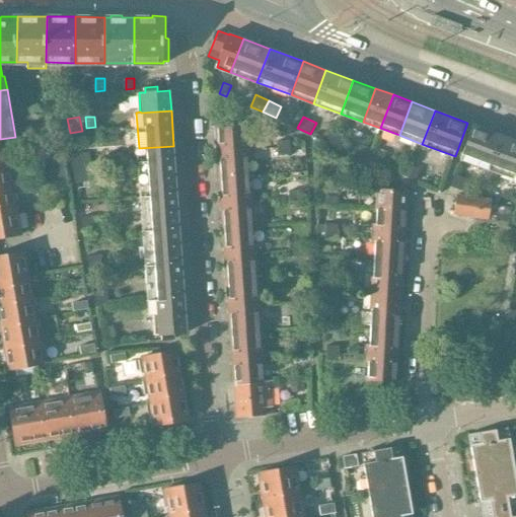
[(55,121),(23,126),(25,136),(57,130),(55,121)]
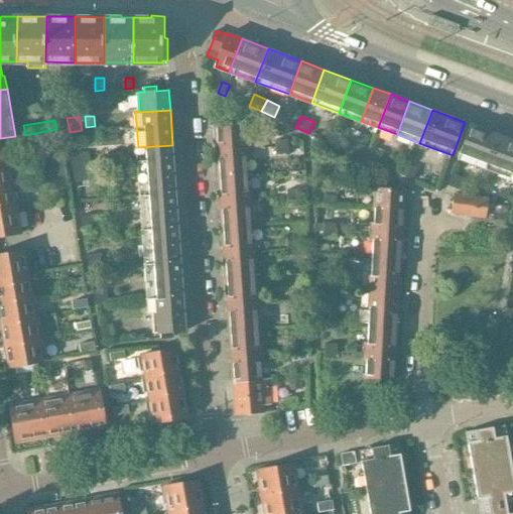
[(218,124),(219,149),(251,147),(250,138),(246,138),(245,122),(218,124)]
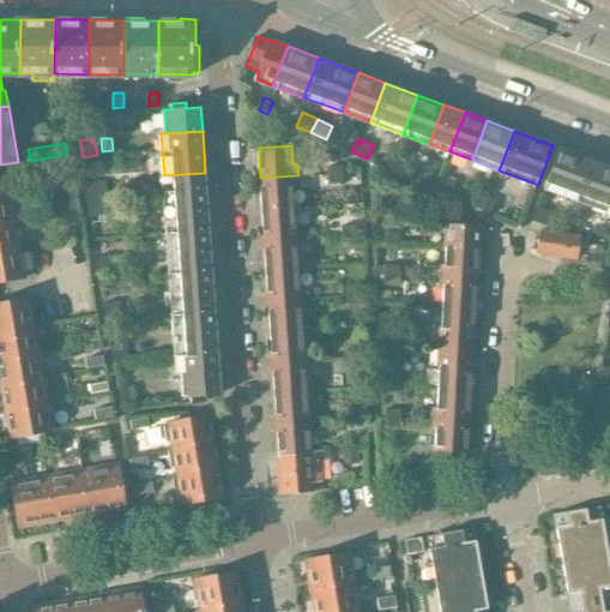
[(580,201),(596,161),(561,149),(547,189),(580,201)]
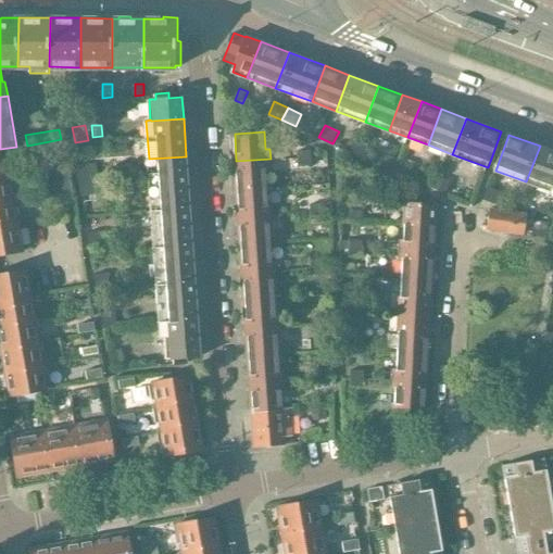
[(351,151),(359,154),(363,141),(356,139),(351,151)]
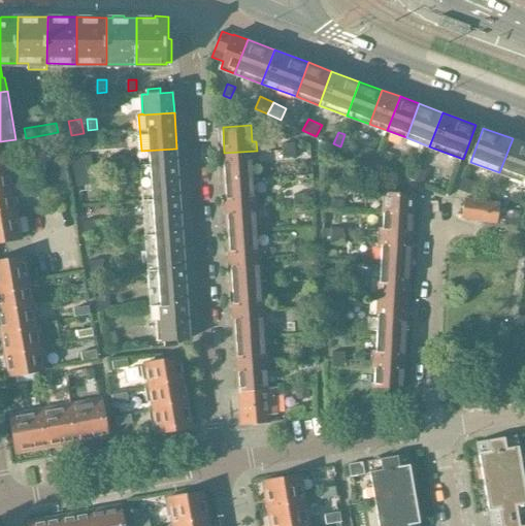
[(345,134),(340,146),(347,150),(352,137),(345,134)]
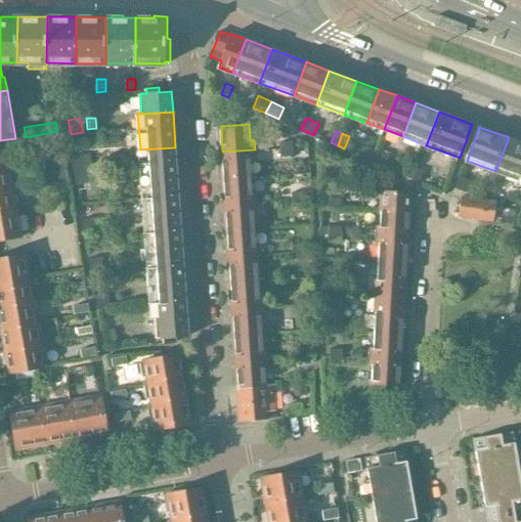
[(520,142),(509,137),(495,171),(520,180),(520,142)]
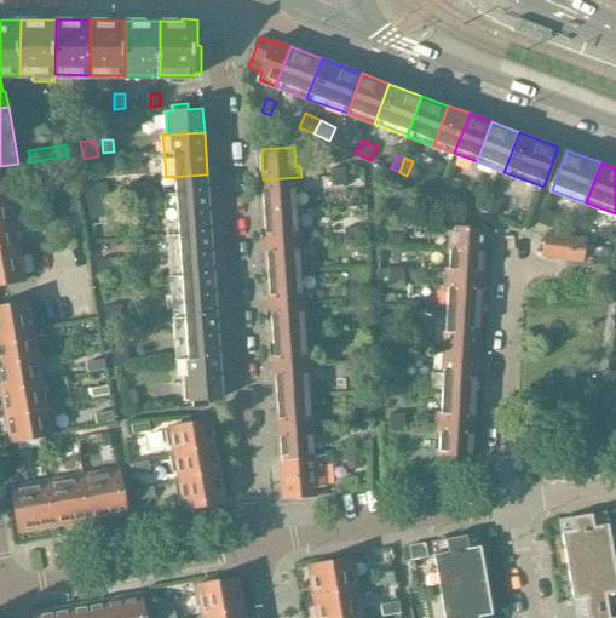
[(74,173),(72,164),(55,167),(56,176),(74,173)]
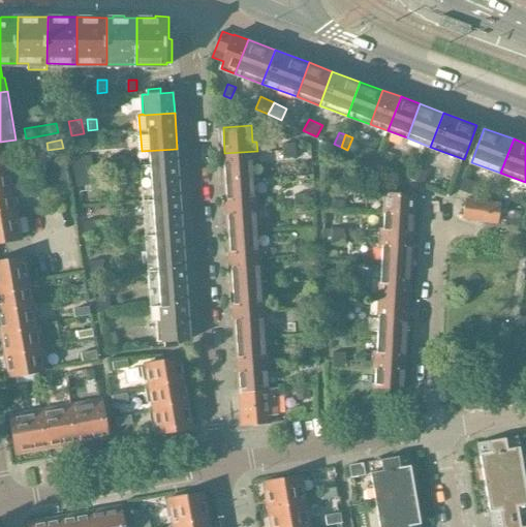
[(368,145),(363,156),(375,161),(380,150),(368,145)]
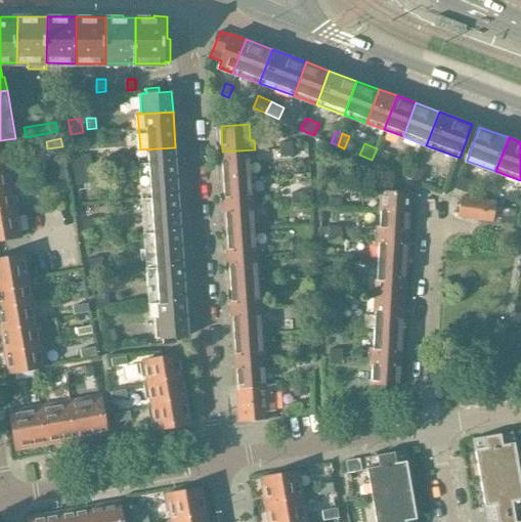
[(11,144),(0,146),(0,170),(15,168),(15,167),(10,167),(9,160),(13,160),(11,146),(11,144)]
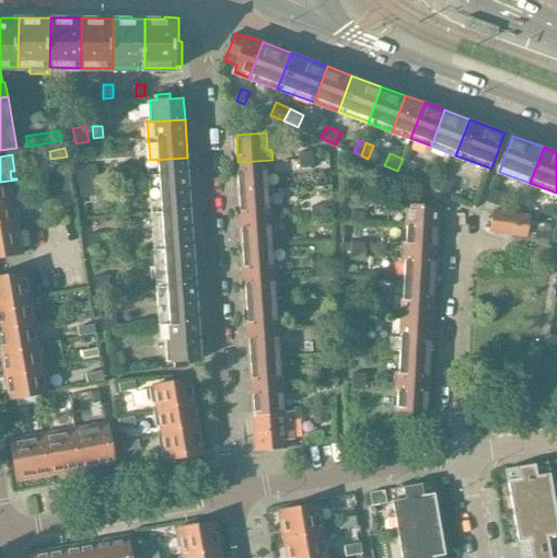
[(187,158),(150,160),(152,198),(163,197),(190,196),(187,158)]
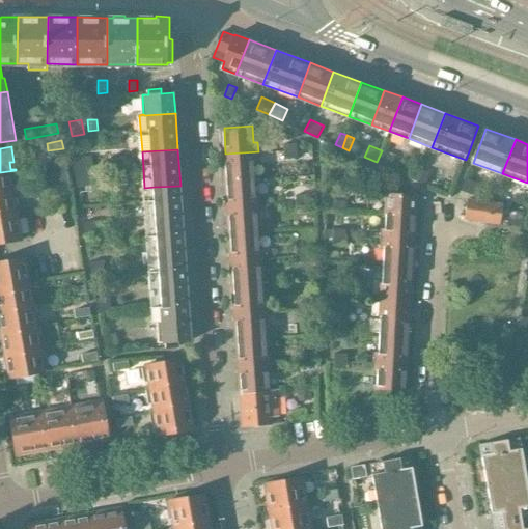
[(299,149),(286,149),(286,158),(299,157),(299,149)]
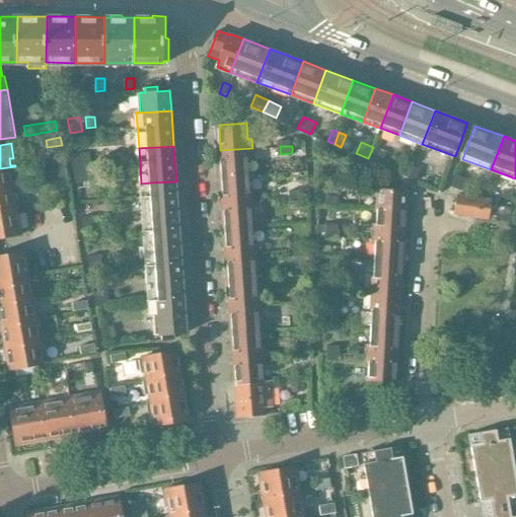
[(387,153),(373,147),(368,158),(382,164),(387,153)]
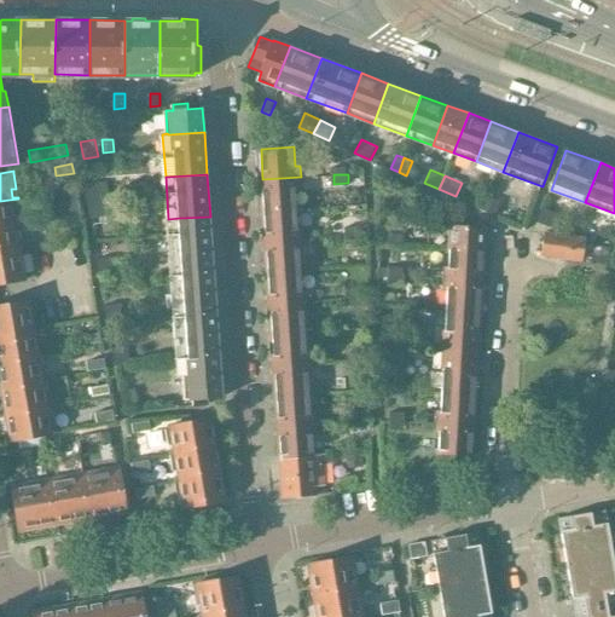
[(301,177),(262,179),(265,211),(299,208),(296,189),(302,189),(301,177)]
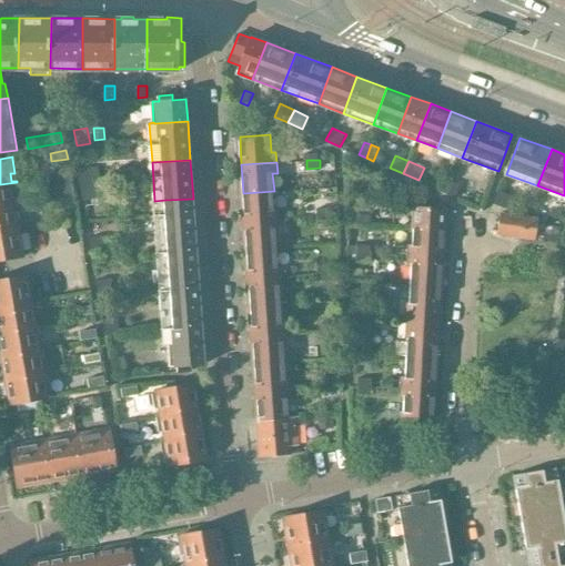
[(93,167),(80,169),(86,200),(99,198),(93,167)]
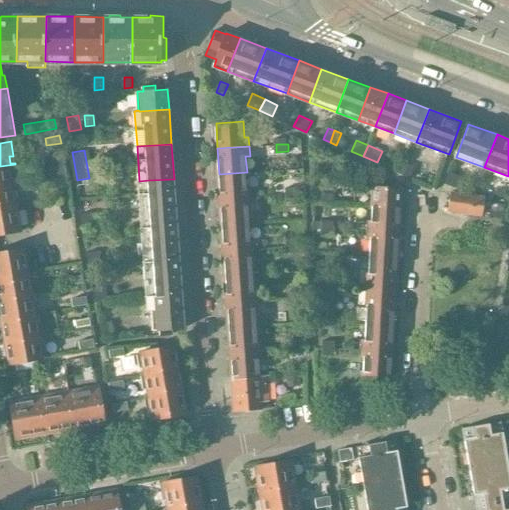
[(403,160),(398,172),(411,177),(416,166),(403,160)]
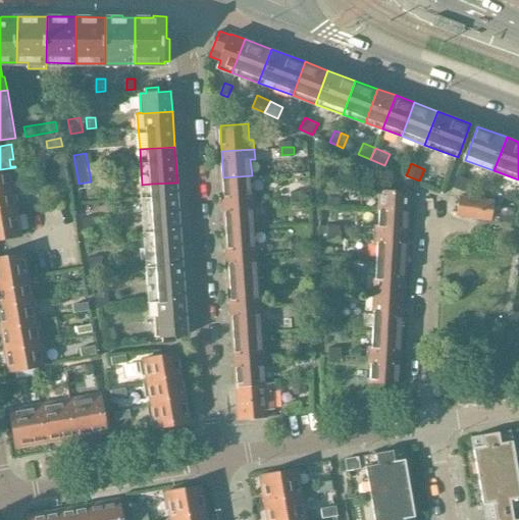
[(15,167),(0,169),(0,192),(14,190),(12,182),(17,180),(15,170),(15,168),(15,167)]
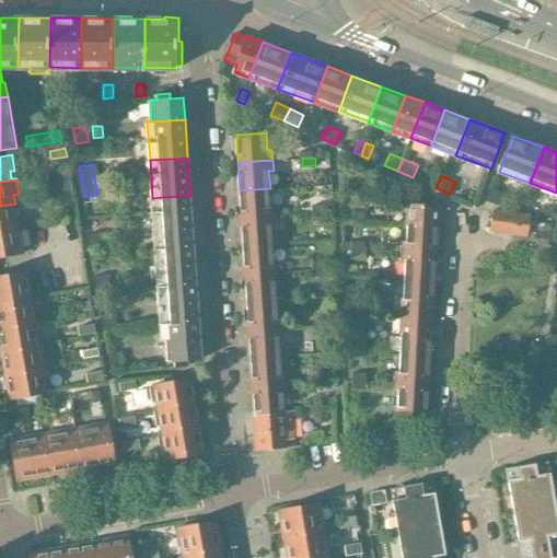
[(492,187),(488,200),(503,206),(508,193),(492,187)]
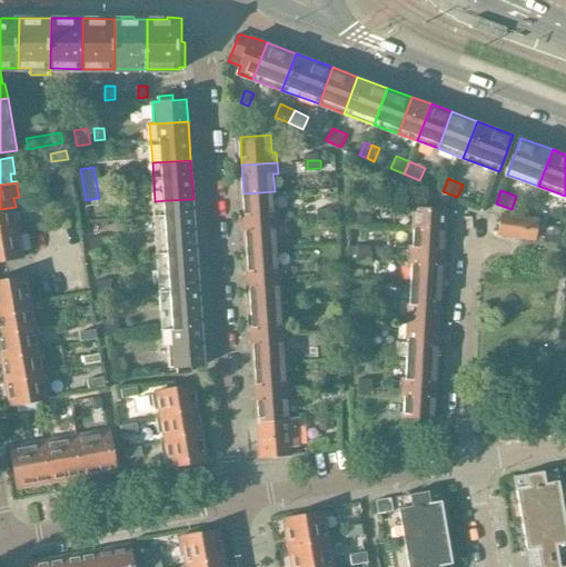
[(275,191),(244,194),(246,221),(280,218),(280,209),(276,209),(275,191)]
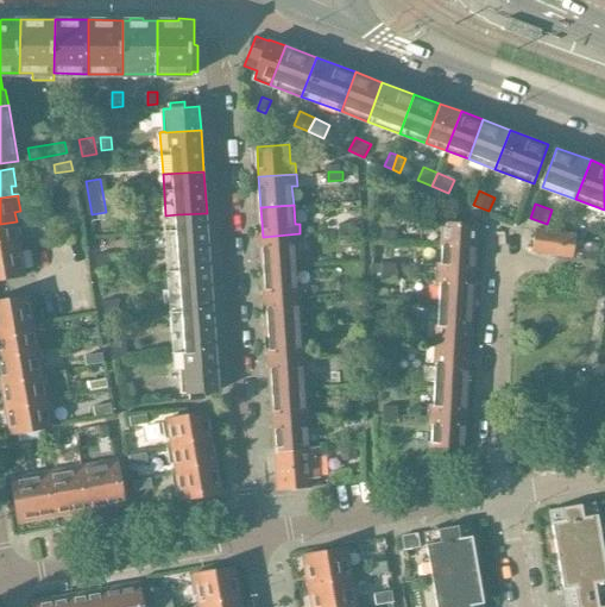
[(445,230),(445,242),(477,243),(478,224),(446,221),(447,212),(432,211),(430,229),(445,230)]
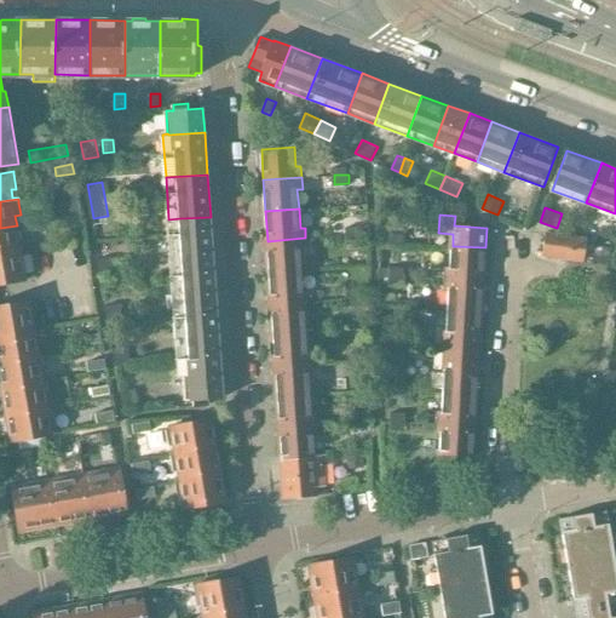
[(82,224),(81,216),(65,218),(68,227),(82,224)]
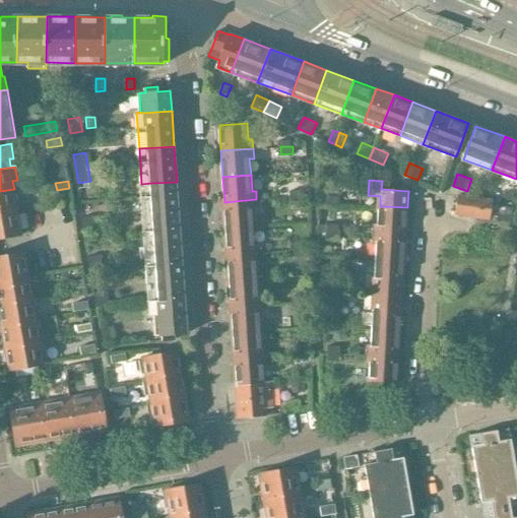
[(177,182),(151,183),(141,184),(144,218),(179,216),(177,182)]
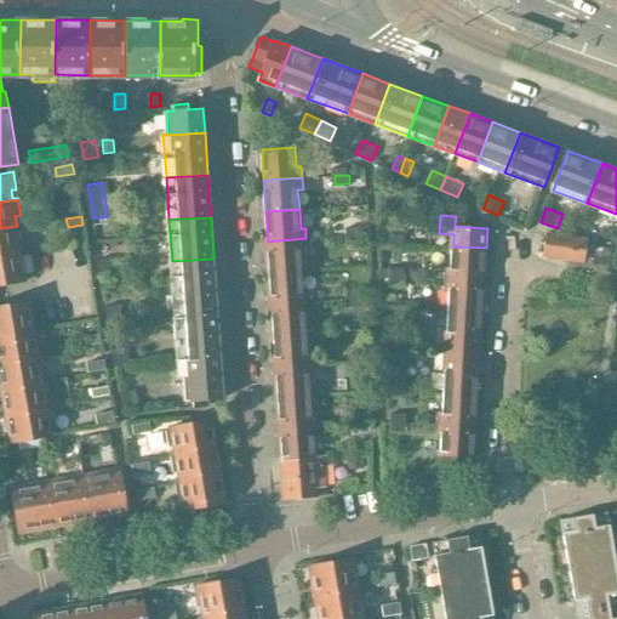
[(17,226),(0,228),(0,283),(26,279),(17,226)]
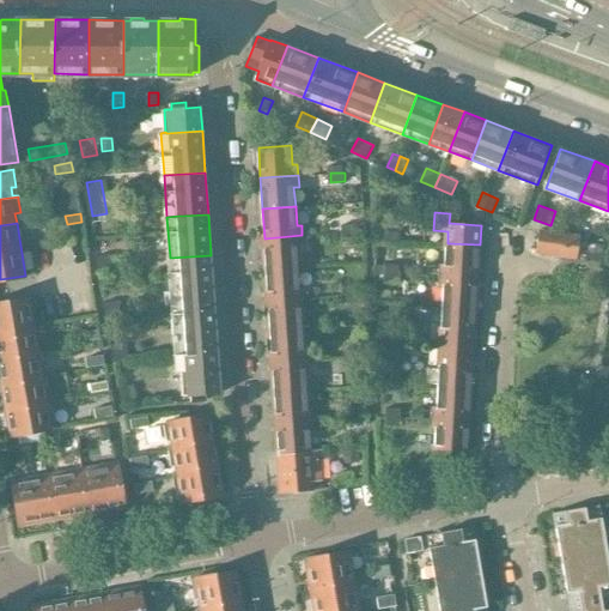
[(541,230),(539,252),(578,256),(580,236),(541,230)]
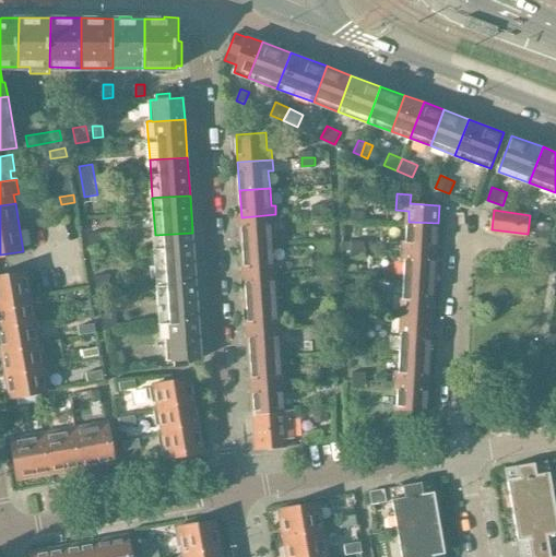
[(275,214),(241,217),(244,247),(273,245),(272,226),(276,226),(275,214)]
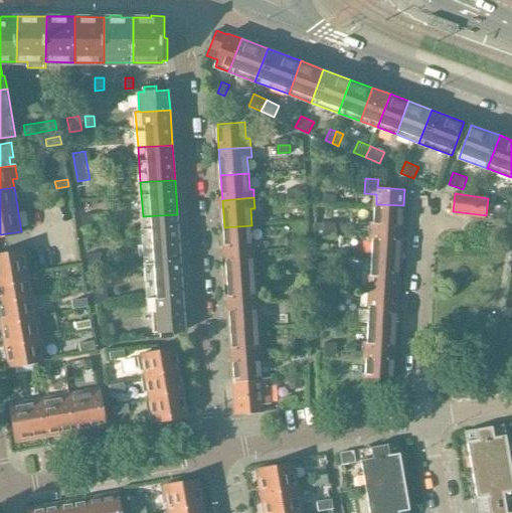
[(403,205),(376,204),(375,221),(371,221),(370,230),(402,231),(403,205)]
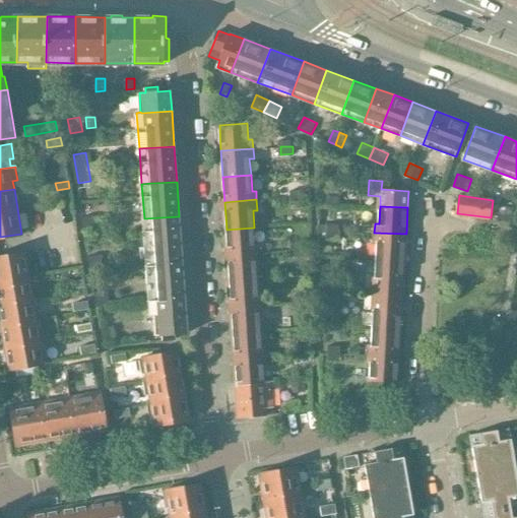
[(499,218),(506,219),(508,207),(500,206),(499,218)]
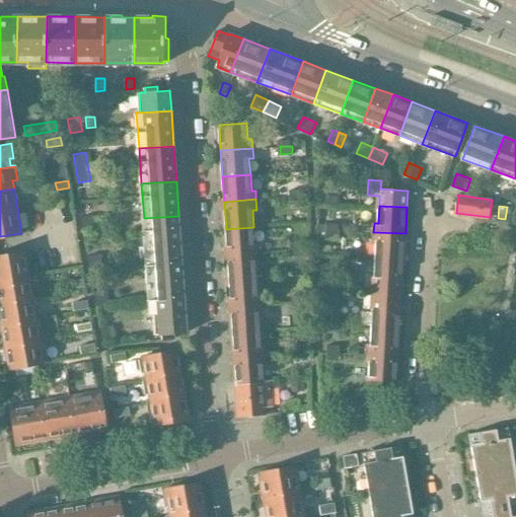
[(83,216),(84,223),(97,221),(95,214),(83,216)]
